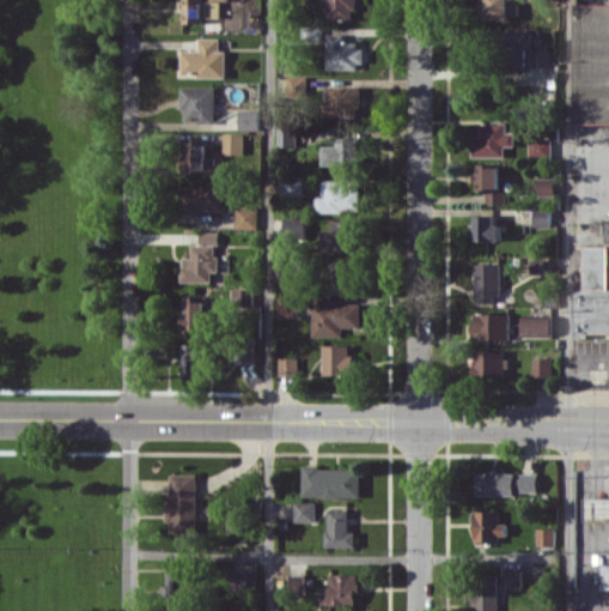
[(180,0),(180,25),(201,25),(201,19),(217,19),(218,2),(225,2),(224,0),(180,0)]
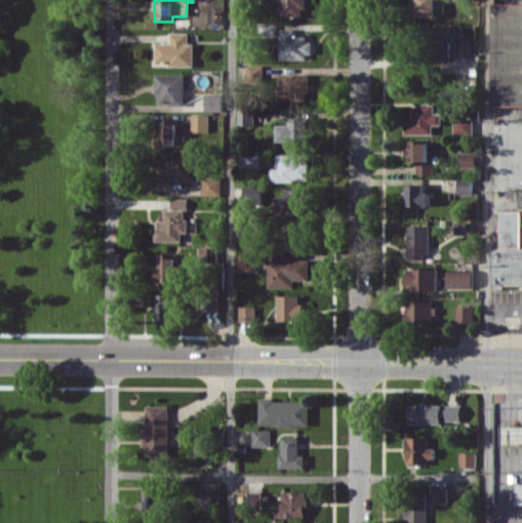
[(416,0),(417,18),(443,17),(442,0),(416,0)]
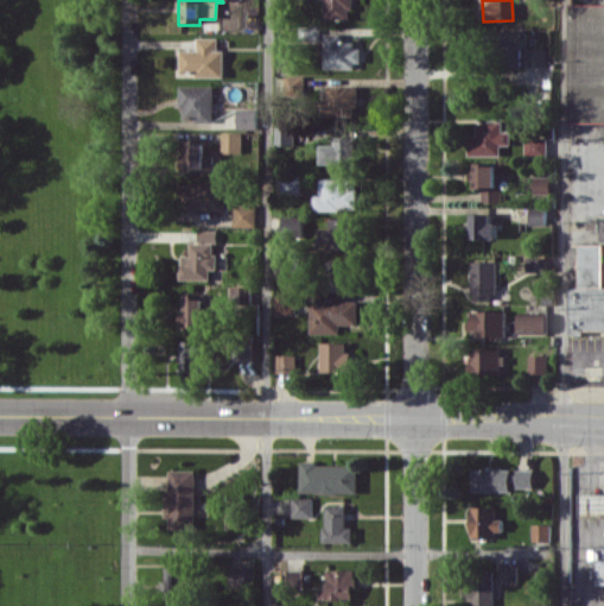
[(567,7),(603,6),(603,122),(568,124),(567,7)]
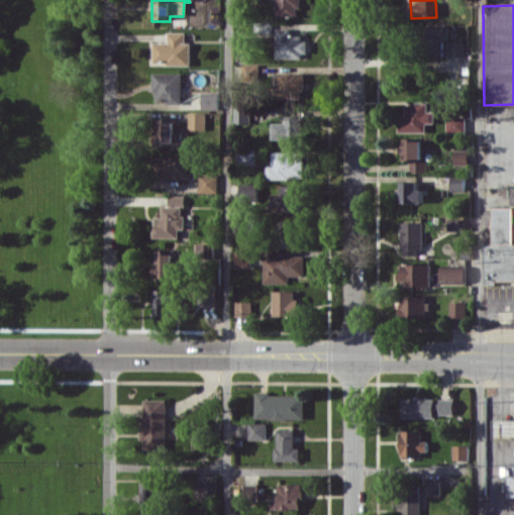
[(303,60),(303,36),(288,36),(288,30),(274,30),(274,59),(303,60)]
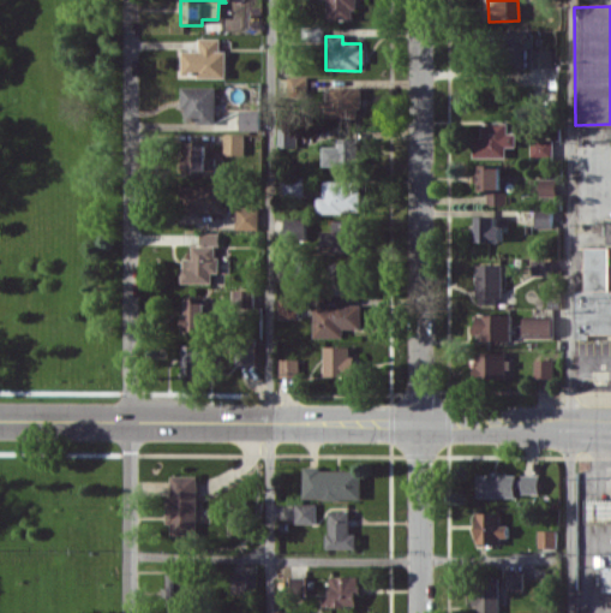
[(526,39),(505,40),(507,71),(526,70),(526,39)]
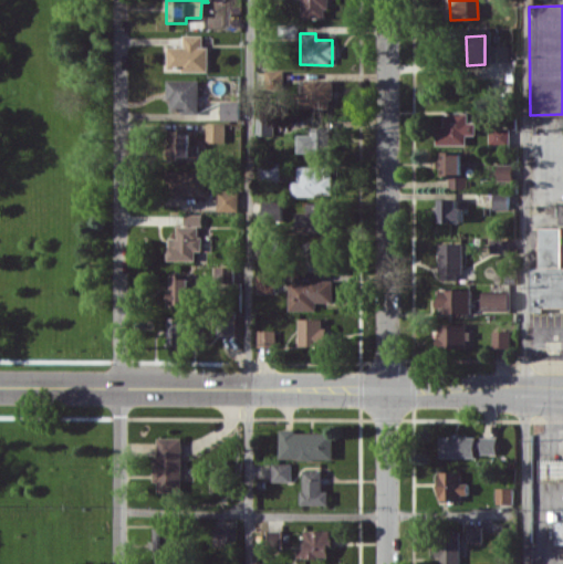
[(165,49),(166,72),(206,72),(206,49),(200,49),(200,37),(180,38),(180,49),(165,49)]
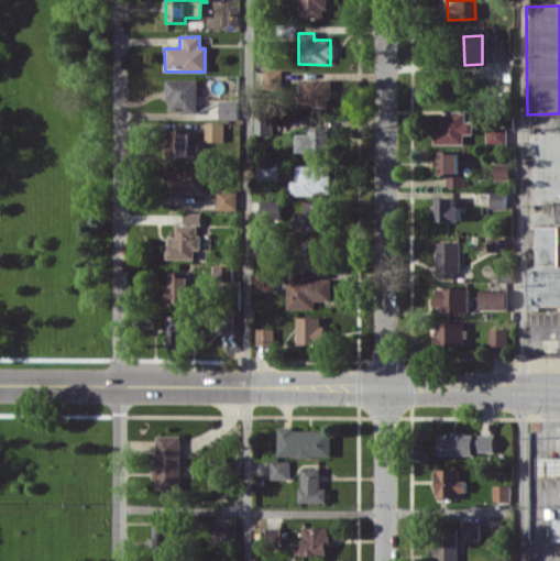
[(504,47),(489,47),(489,62),(504,63),(504,47)]
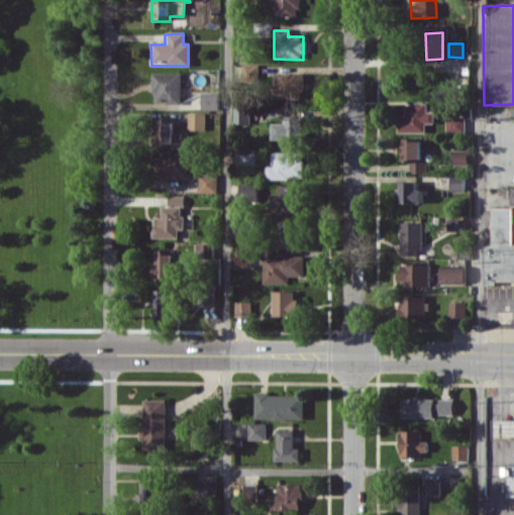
[(233,75),(257,76),(257,66),(233,66),(233,75)]
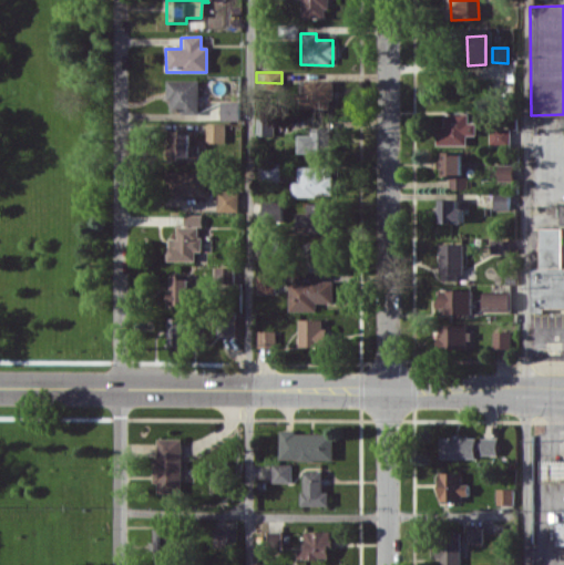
[(197,114),(196,82),(166,82),(167,115),(197,114)]
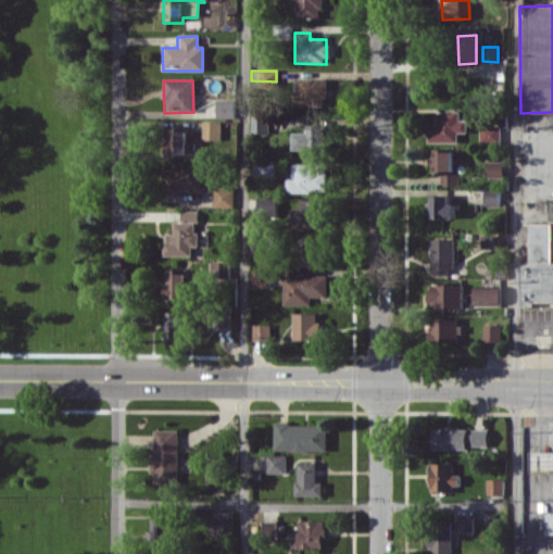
[(297,82),(297,109),(324,108),(324,80),(297,82)]
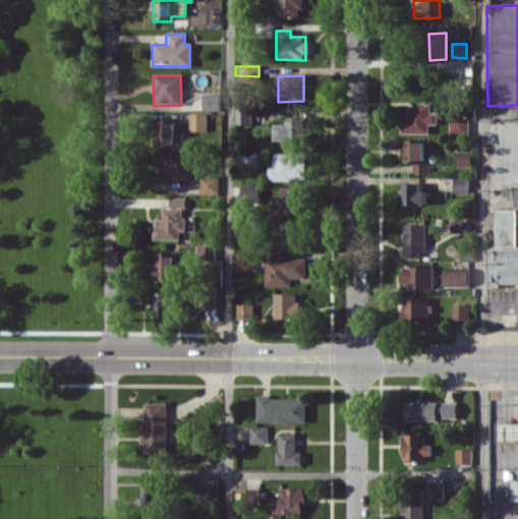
[(202,95),(202,112),(219,112),(220,95),(202,95)]
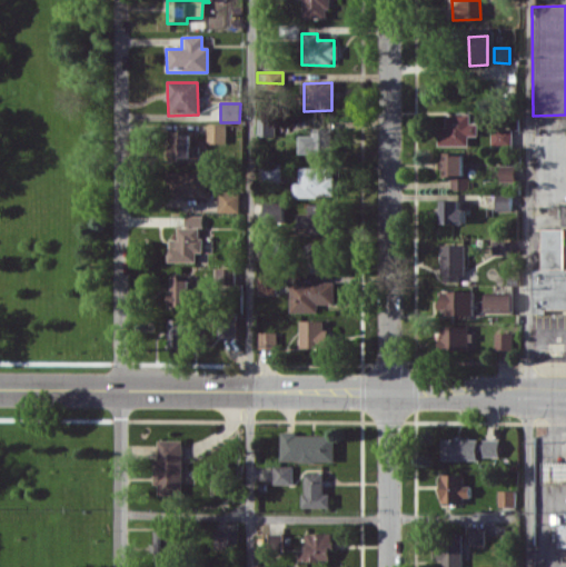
[(468,115),(444,116),(444,129),(437,129),(437,147),(466,147),(466,137),(476,137),(476,125),(468,125),(468,115)]
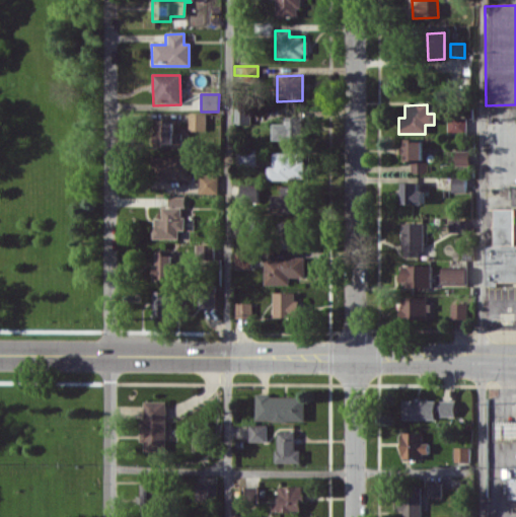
[(233,126),(248,126),(249,109),(233,109),(233,126)]
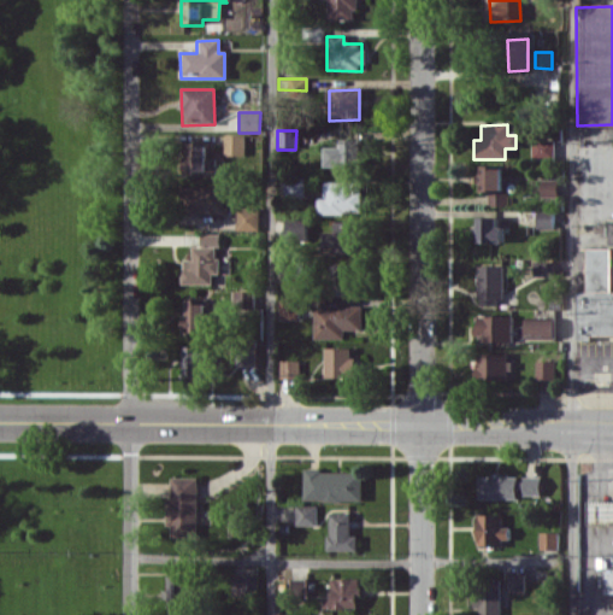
[(242,136),(222,136),(223,157),(242,157),(242,136)]
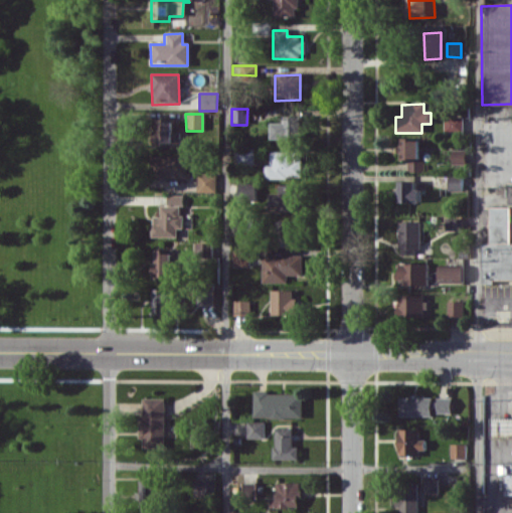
[(271,140),(297,140),(298,118),(284,117),(284,125),(271,124),(271,140)]
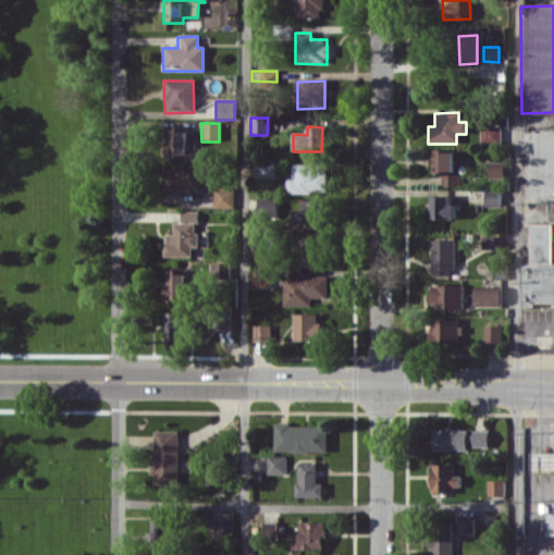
[(479,145),(499,145),(500,127),(479,127),(479,145)]
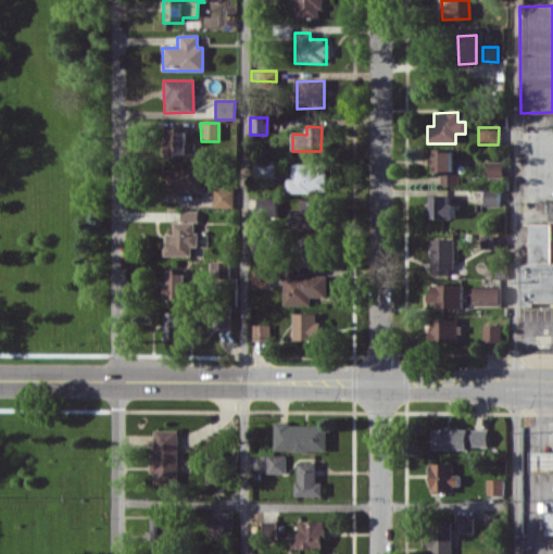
[(186,129),(165,129),(165,159),(193,159),(193,143),(186,143),(186,129)]
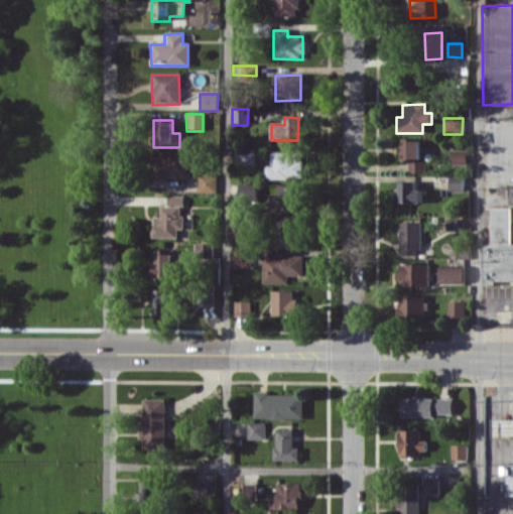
[(407,163),(407,172),(424,172),(424,161),(419,161),(420,140),(398,140),(398,163),(407,163)]
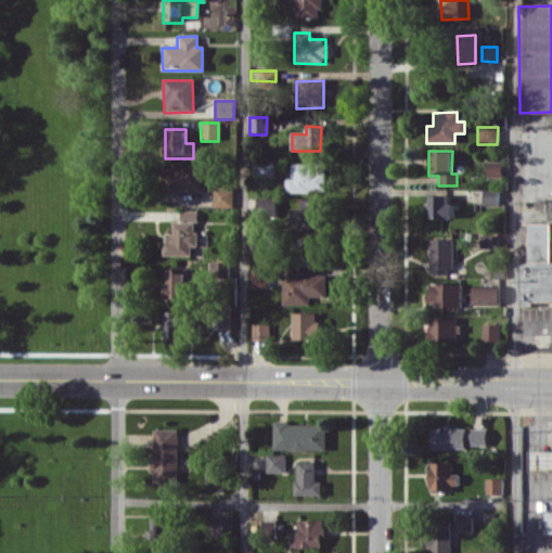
[(254,179),(272,179),(272,161),(254,161),(254,179)]
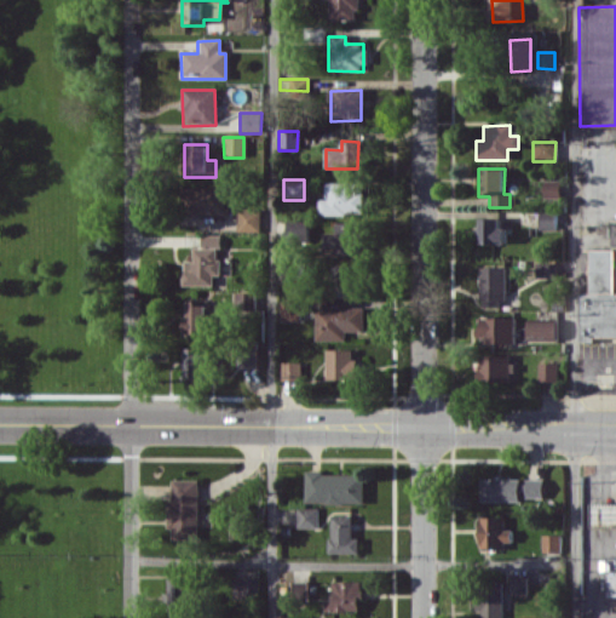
[(542,199),(559,200),(559,183),(542,182),(542,199)]
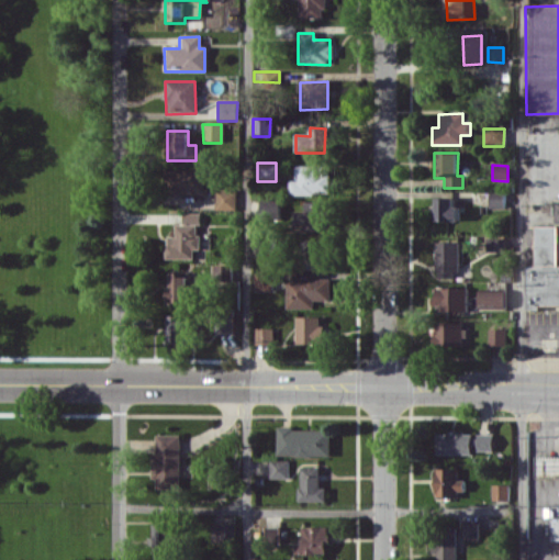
[(288,181),(288,196),(328,196),(327,167),(293,167),(294,181),(288,181)]
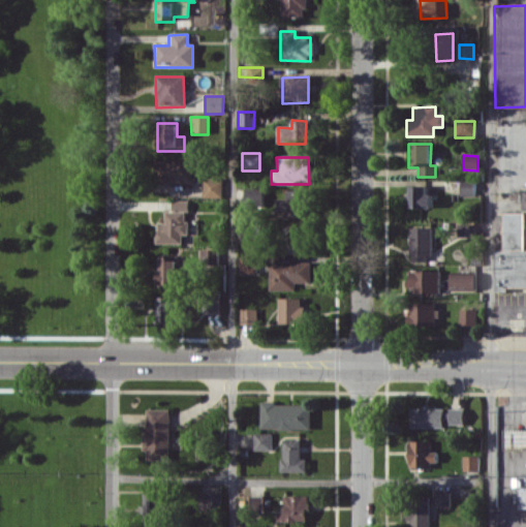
[(191,161),(154,161),(154,183),(191,184),(191,161)]
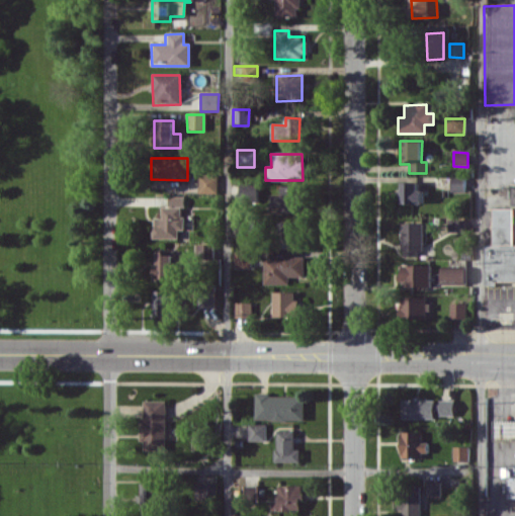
[(217,195),(217,177),(198,177),(198,195),(217,195)]
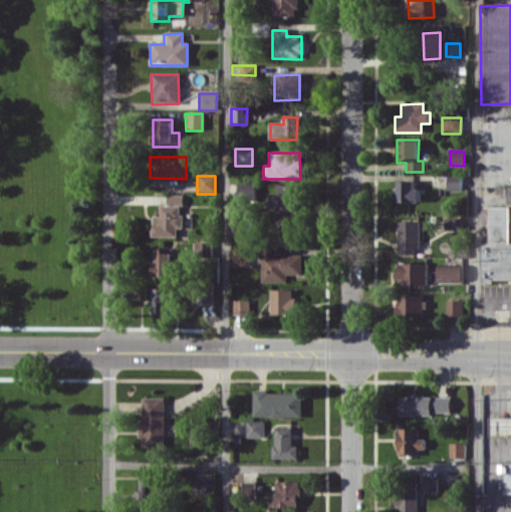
[(446,192),(461,192),(460,176),(446,176),(446,192)]
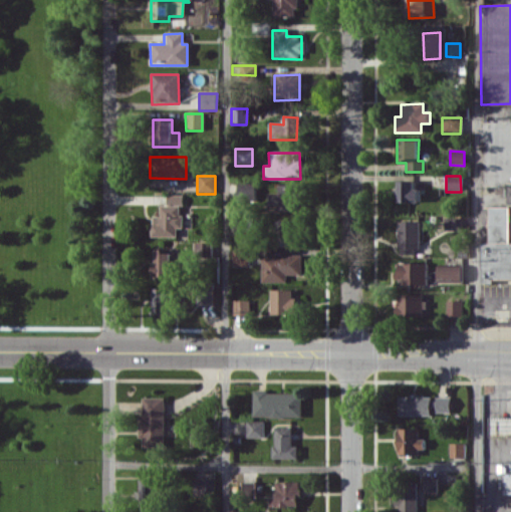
[(419,203),(419,190),(414,190),(414,182),(398,182),(398,203),(419,203)]
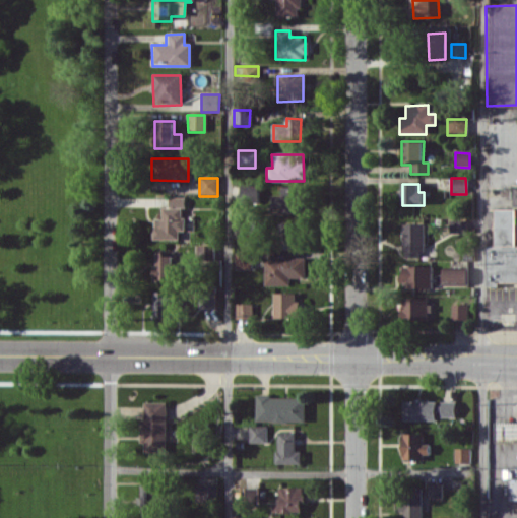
[(257,187),(240,187),(240,204),(257,205),(257,187)]
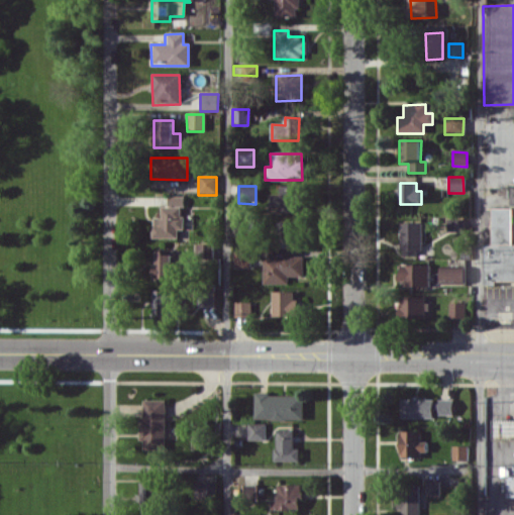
[(278,187),(279,195),(269,195),(270,213),(299,212),(298,187),(278,187)]
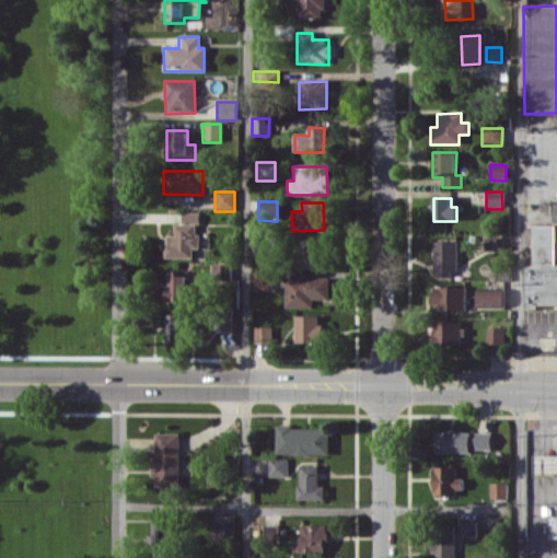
[(198,214),(181,213),(181,224),(197,224),(198,214)]
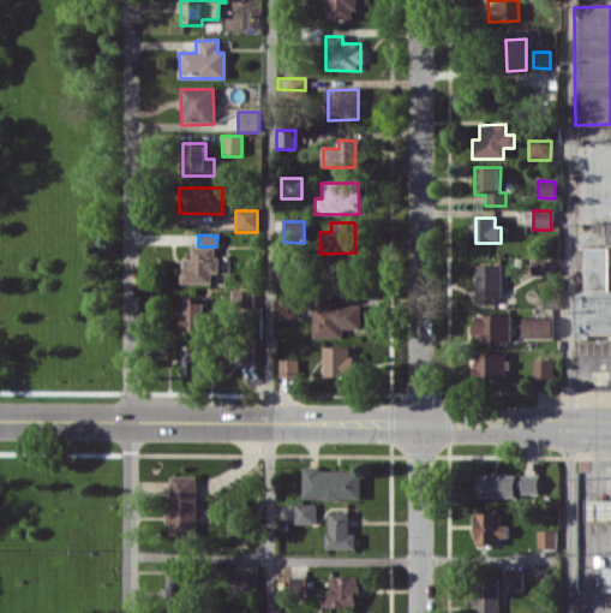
[(180,284),(209,285),(210,274),(215,274),(216,248),(191,248),(190,261),(180,260),(180,284)]
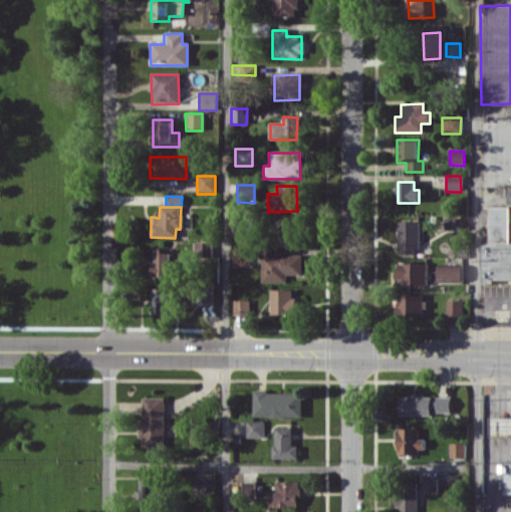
[(480,244),(480,284),(492,284),(492,280),(510,280),(510,244),(508,244),(508,208),(488,208),(488,244),(480,244)]
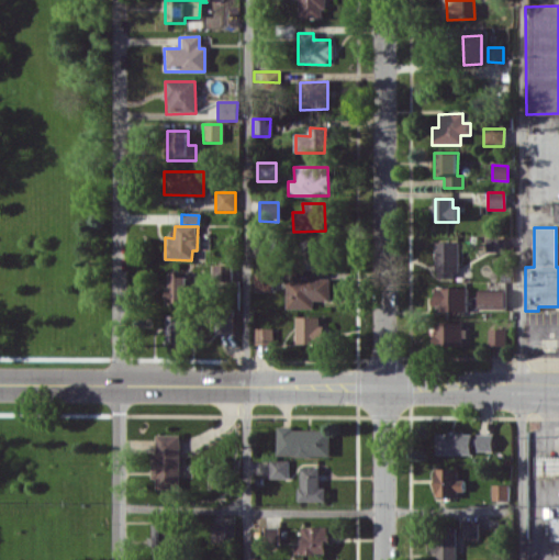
[(487,239),(487,253),(503,253),(503,239),(487,239)]
